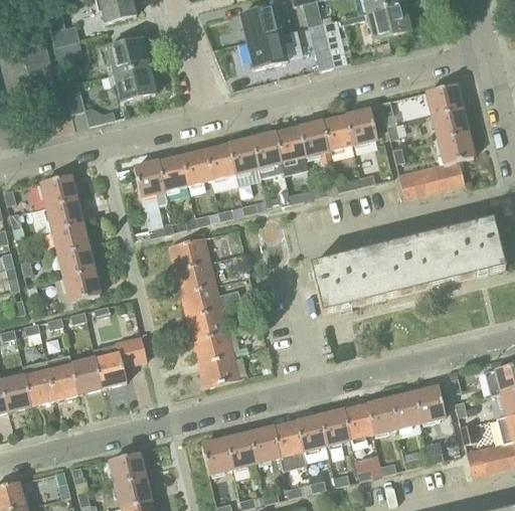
[(138,17),(133,0),(100,0),(107,24),(138,17)]
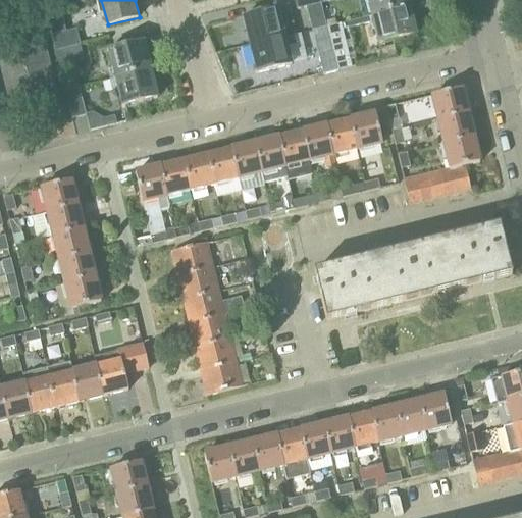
[(368,0),(372,13),(408,5),(407,0),(368,0)]
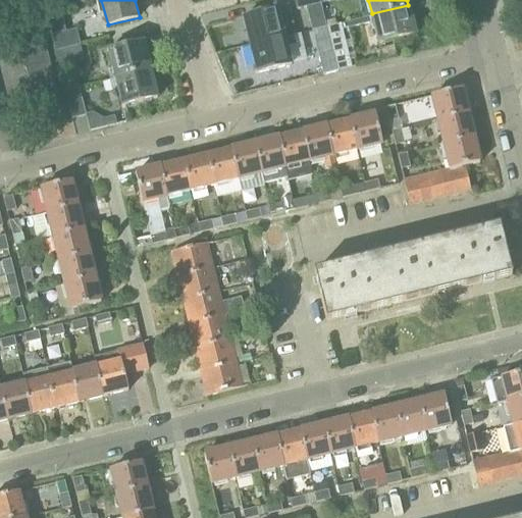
[(372,13),(378,41),(415,32),(408,5),(372,13)]
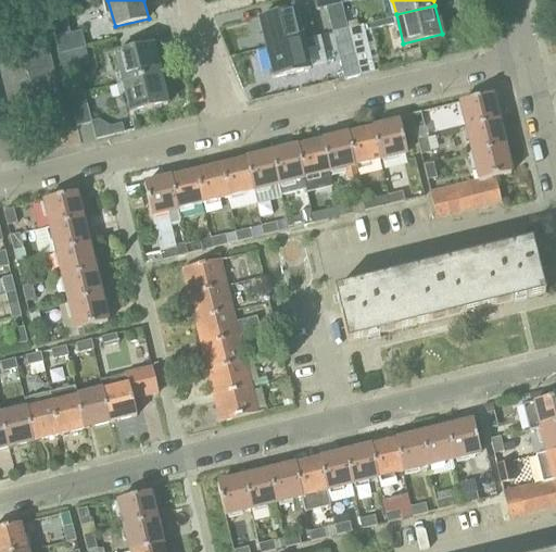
[(260,16),(267,47),(312,35),(310,24),(302,26),(298,7),(260,16)]
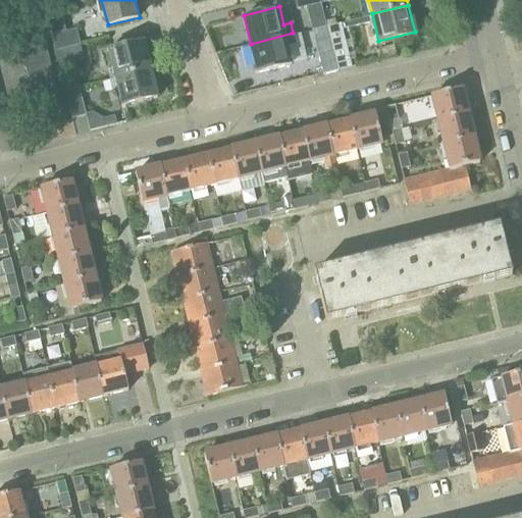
[(341,21),(327,24),(333,52),(337,68),(352,64),(341,21)]
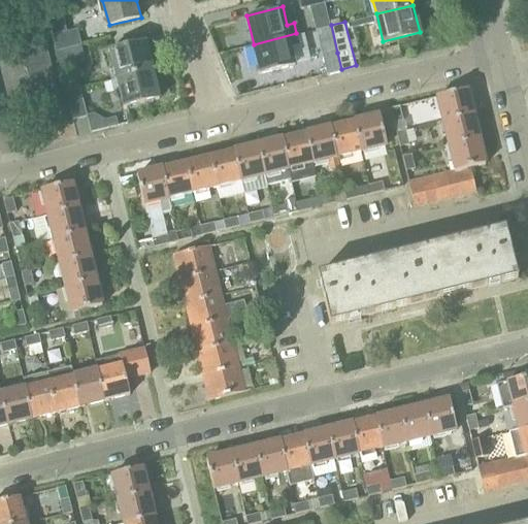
[(324,56),(337,53),(331,25),(317,28),(324,56)]
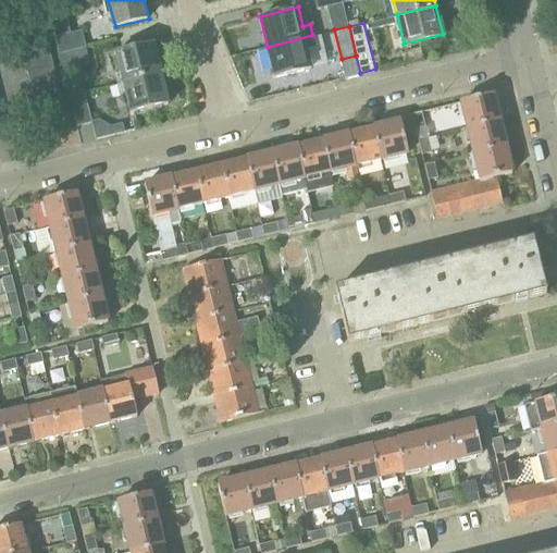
[(56,36),(60,52),(86,46),(82,29),(56,36)]
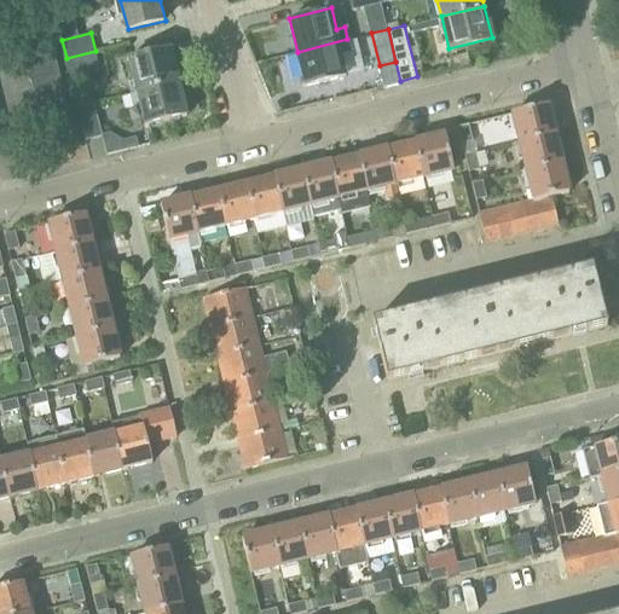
[(347,74),(342,52),(351,50),(347,39),(298,52),(306,84),(347,74)]
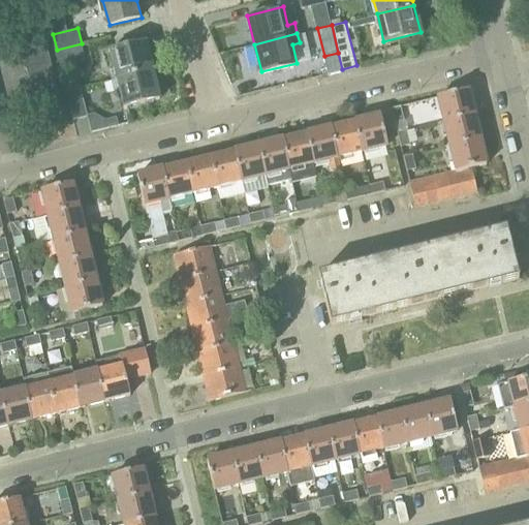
[(23,42),(26,55),(50,49),(47,36),(23,42)]
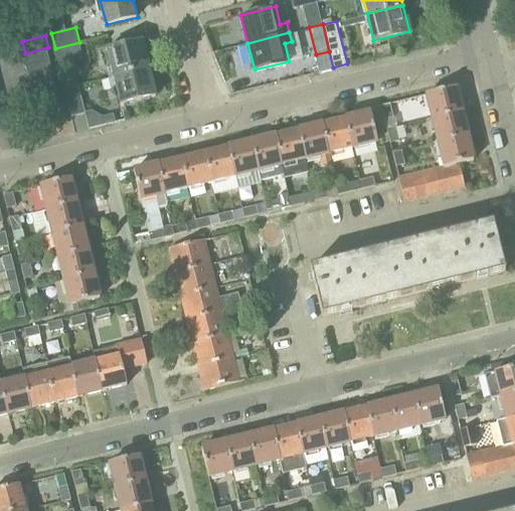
[(108,48),(115,75),(150,67),(149,61),(155,59),(154,59),(150,42),(145,44),(144,39),(108,48)]
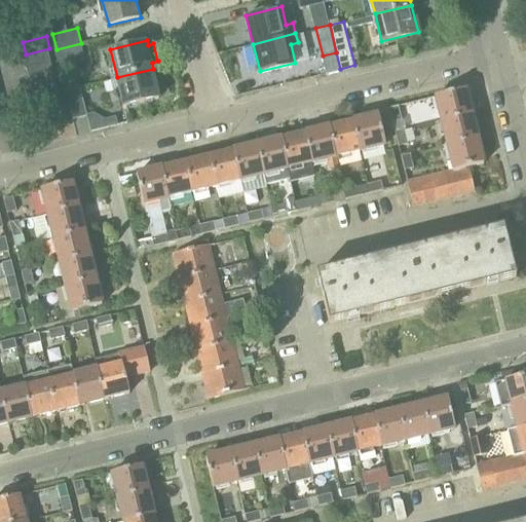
[(57,49),(61,66),(84,60),(81,43),(57,49)]
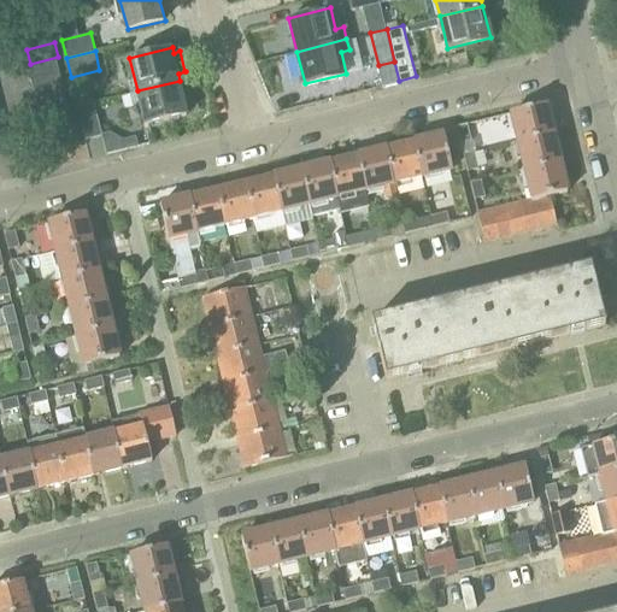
[(62,71),(58,57),(30,64),(34,78),(62,71)]
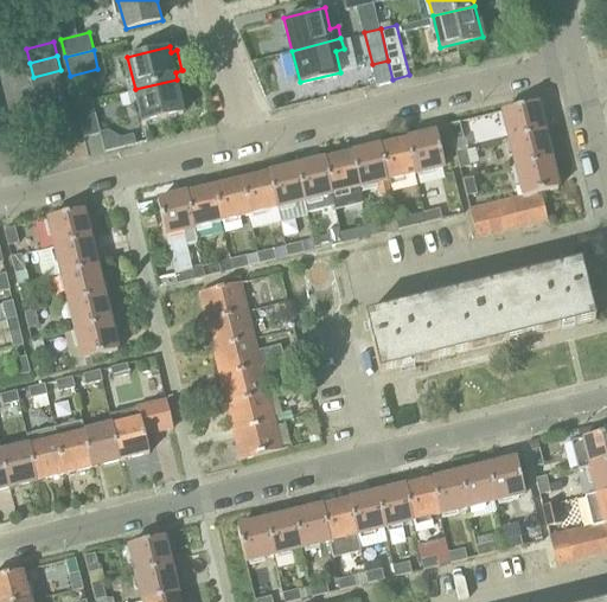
[(64,84),(61,70),(33,77),(37,90),(64,84)]
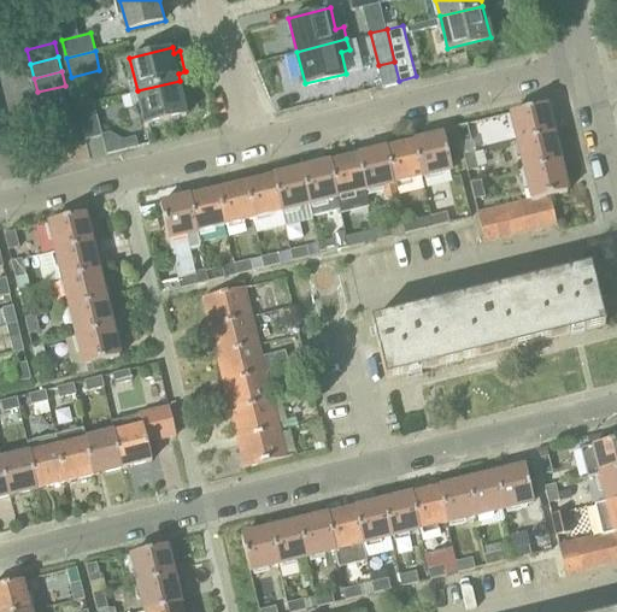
[(180,81),(137,90),(145,123),(188,112),(180,81)]
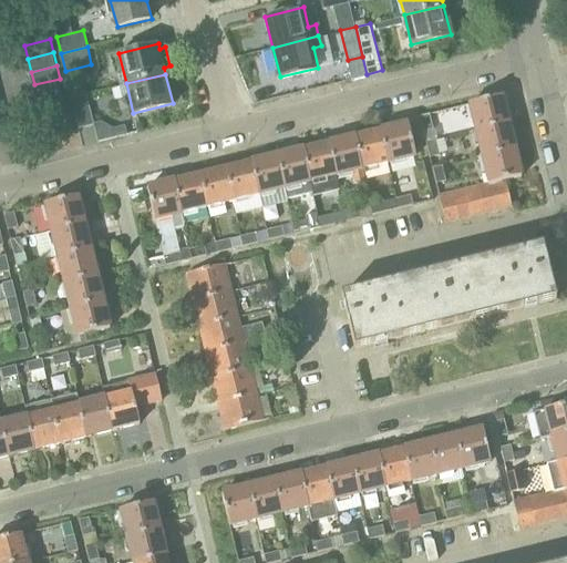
[(62,92),(60,79),(34,84),(38,98),(62,92)]
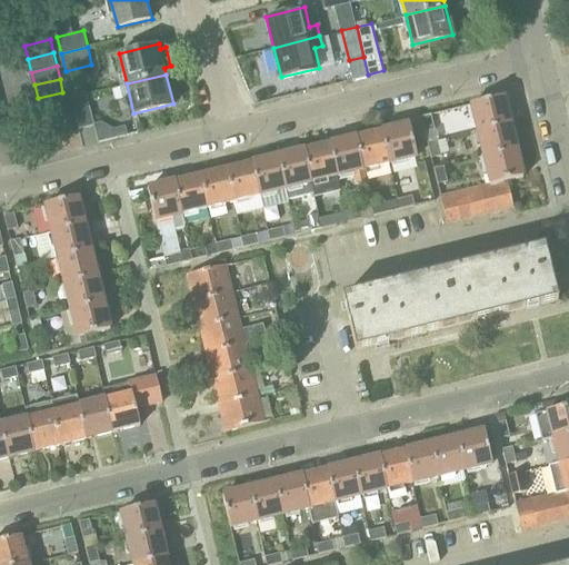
[(95,98),(93,92),(93,90),(86,92),(86,93),(72,97),(79,127),(93,124),(88,99),(95,98)]
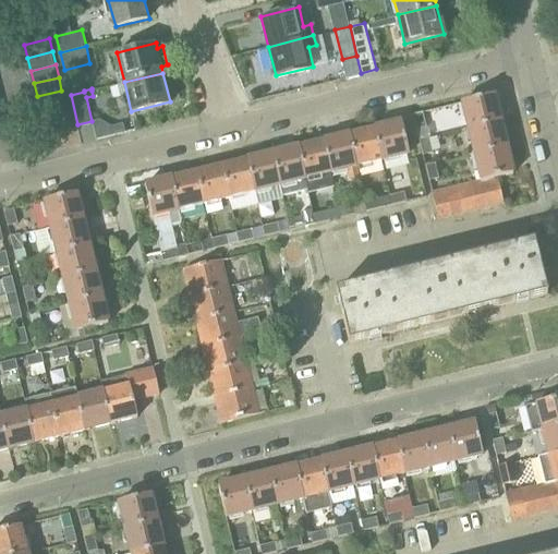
[(64,103),(61,91),(37,96),(39,109),(64,103)]
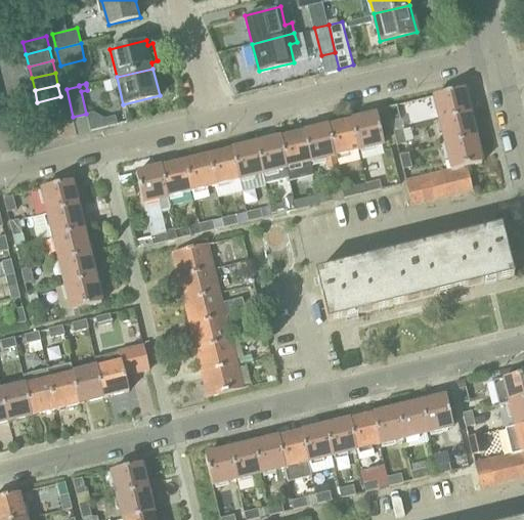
[(433,93),(439,118),(469,111),(463,86),(433,93)]
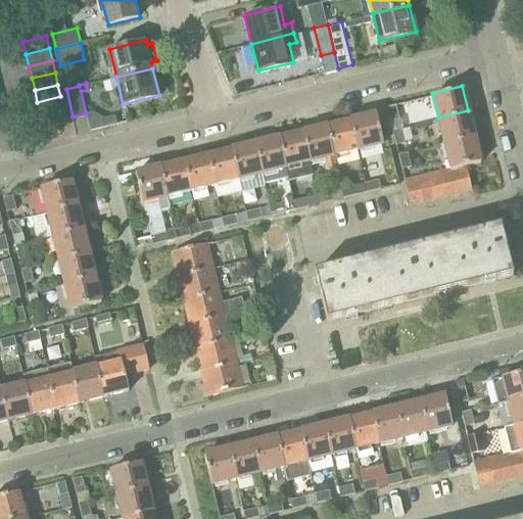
[(60,96),(37,102),(40,114),(63,108),(60,96)]
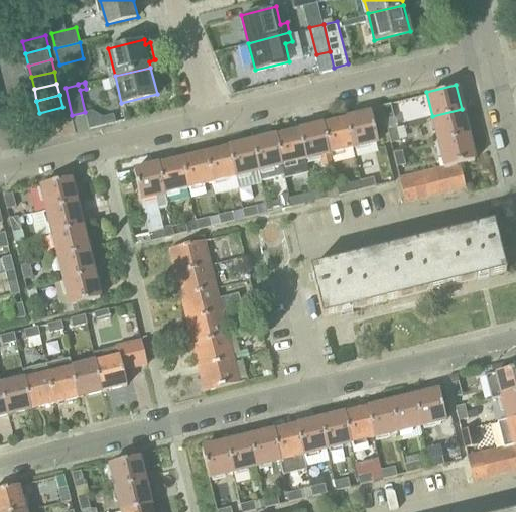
[(394,116),(390,101),(382,104),(385,118),(394,116)]
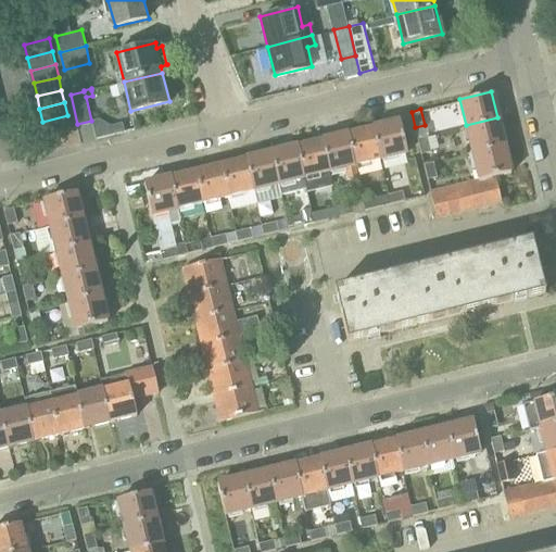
[(472,151),(504,143),(497,117),(466,125),(472,151)]
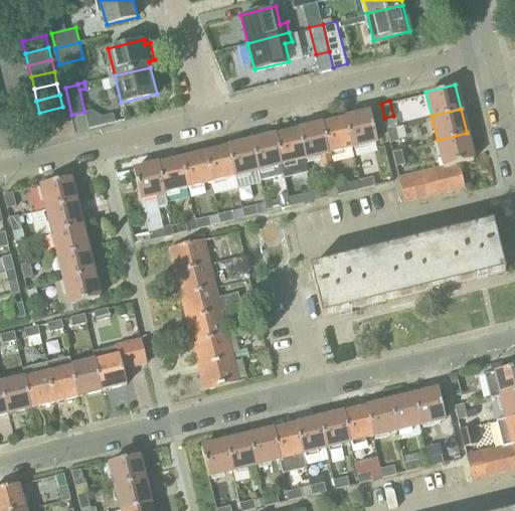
[(347,116),(354,145),(378,139),(371,110),(347,116)]
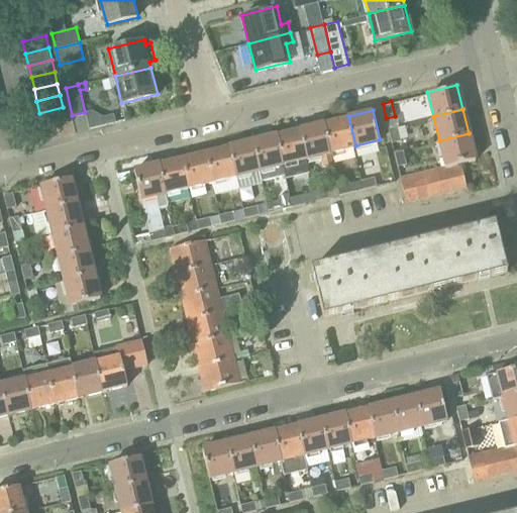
[(101,124),(114,120),(112,114),(99,117),(101,124)]
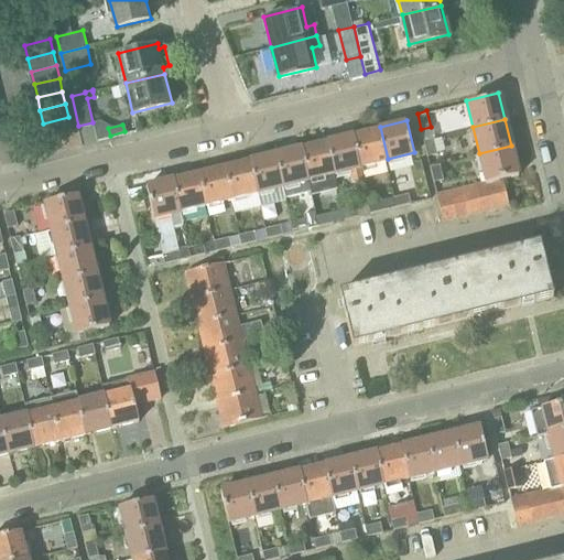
[(362,165),(388,159),(380,127),(355,133),(362,165)]
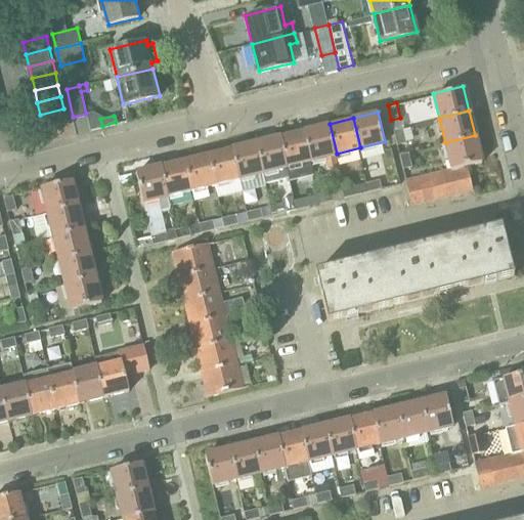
[(337,154),(330,124),(305,130),(312,160),(324,157),(328,167),(338,165),(335,154),(337,154)]
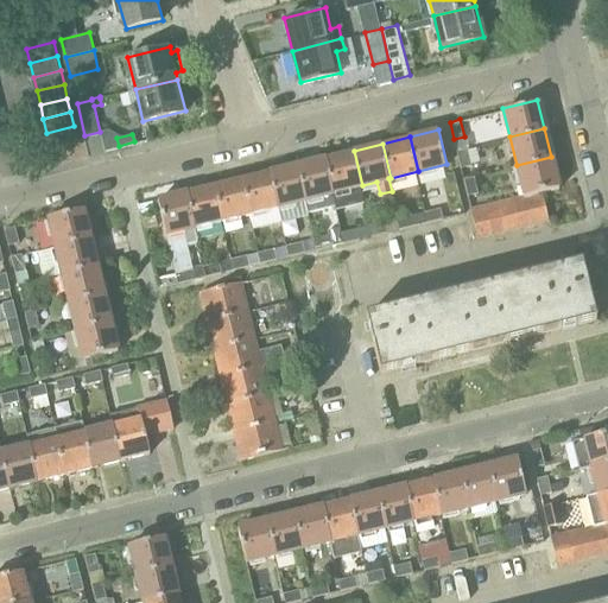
[(457,150),(461,166),(472,164),(467,147),(457,150)]
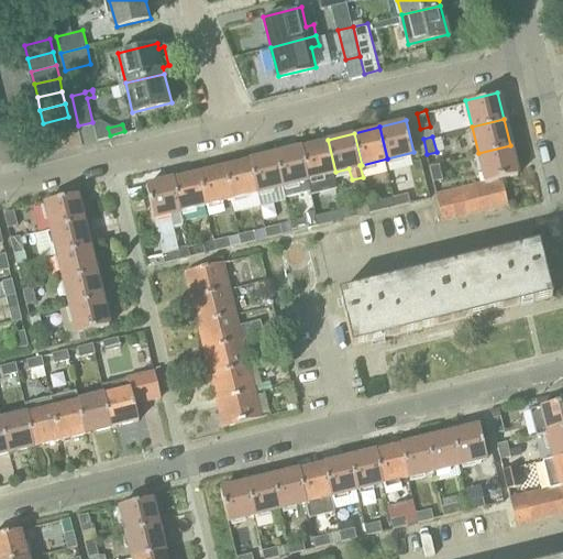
[(334,172),(335,172),(328,140),(301,145),(309,177),(308,177),(310,189),(311,193),(338,186),(334,172)]
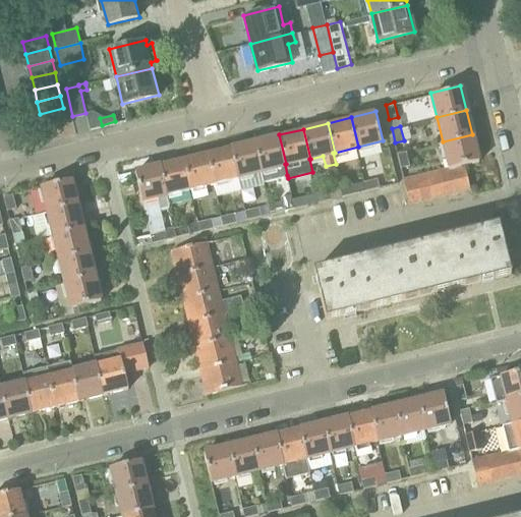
[(286,164),(279,134),(255,140),(263,170),(261,170),(264,181),(287,175),(285,164),(286,164)]
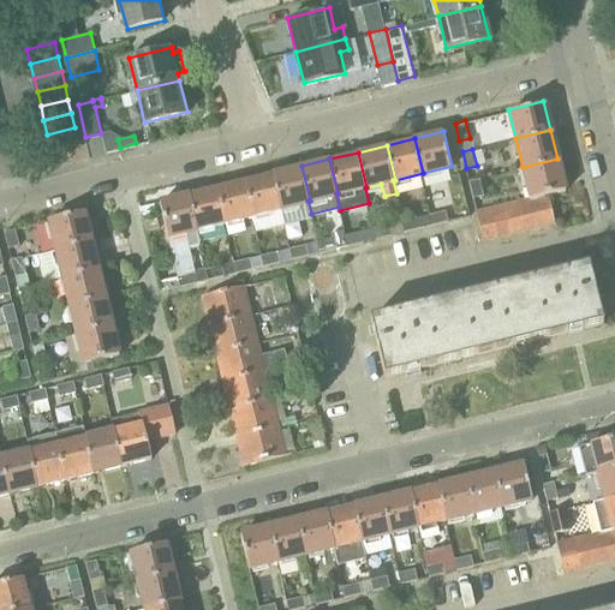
[(533,196),(548,192),(565,187),(557,159),(523,167),(530,196),(533,196)]
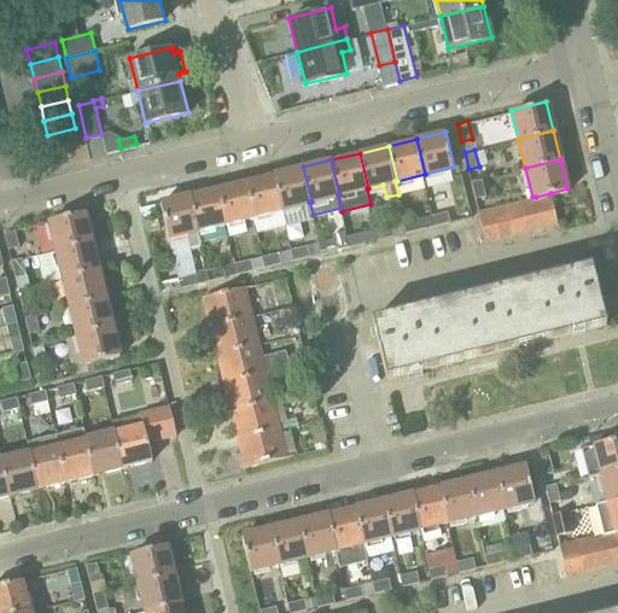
[(312,202),(303,167),(274,174),(283,209),(309,202),(312,202)]
